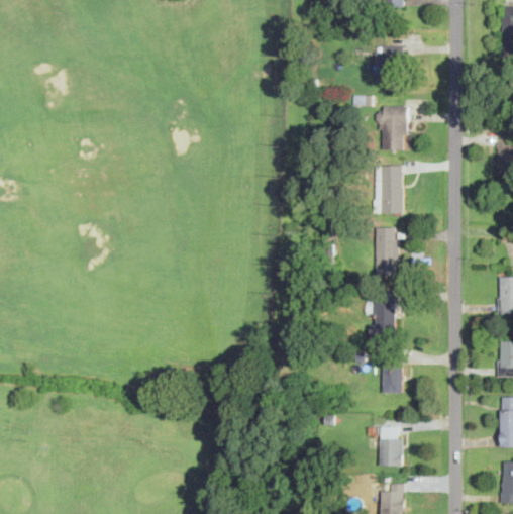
[(382,0),(382,10),(402,10),(402,0),(382,0)]
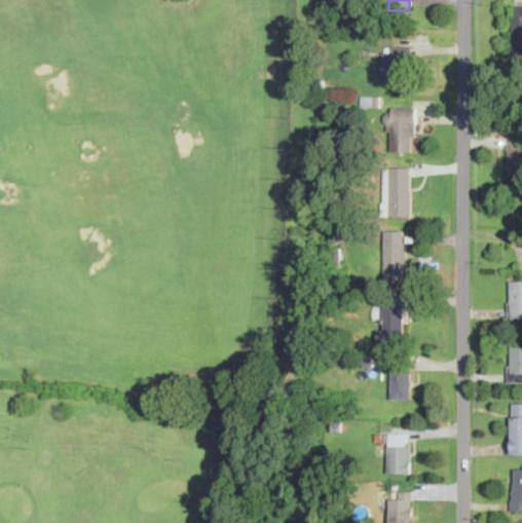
[(521,6),(509,6),(510,60),(521,60),(521,6)]
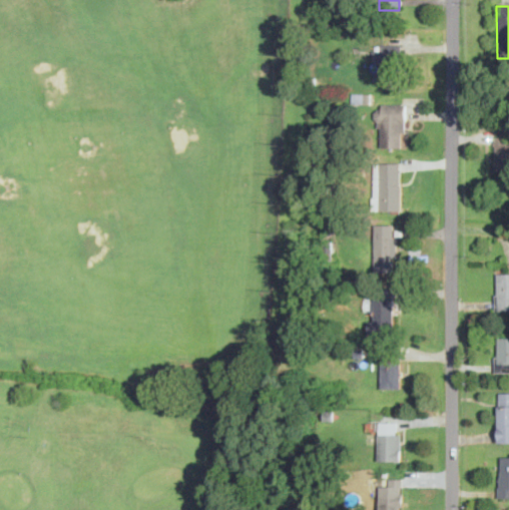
[(371,82),(398,82),(398,46),(370,46),(370,68),(371,68),(371,82)]
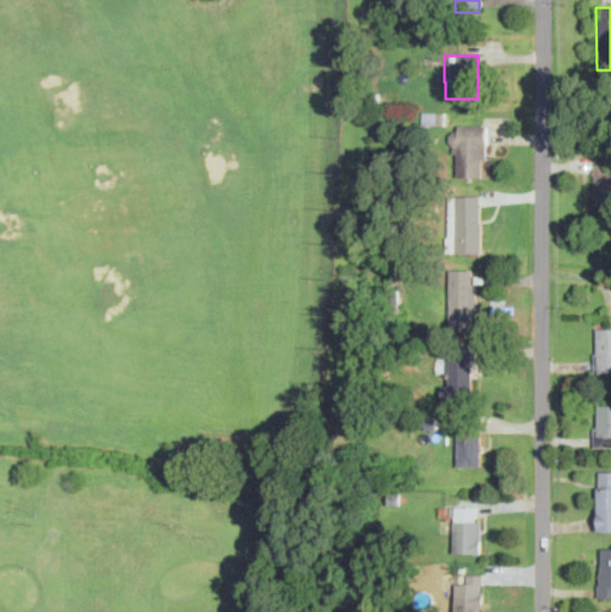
[(450,126),(450,179),(484,179),(484,126),(450,126)]
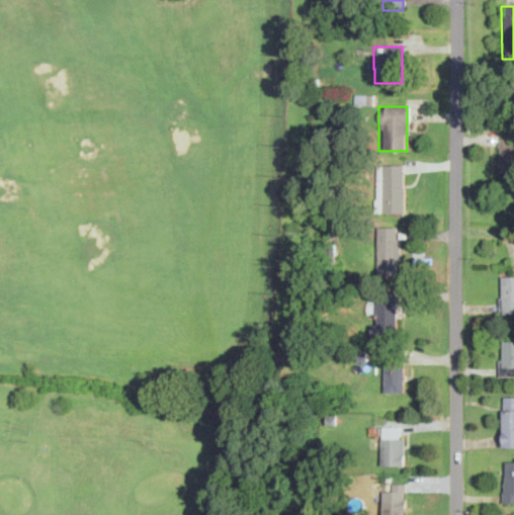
[(497,175),(513,175),(513,143),(497,143),(497,175)]
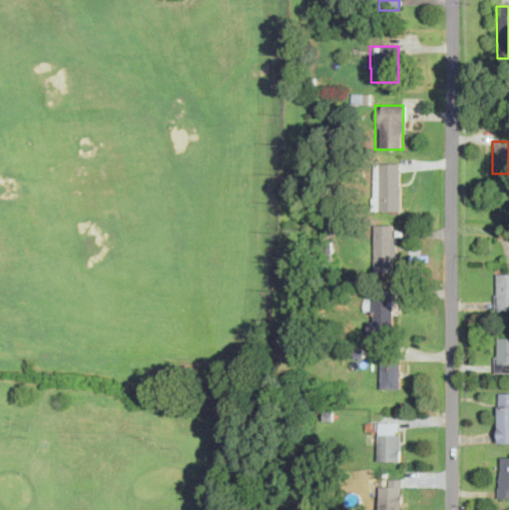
[(376,164),(376,212),(398,212),(398,164),(376,164)]
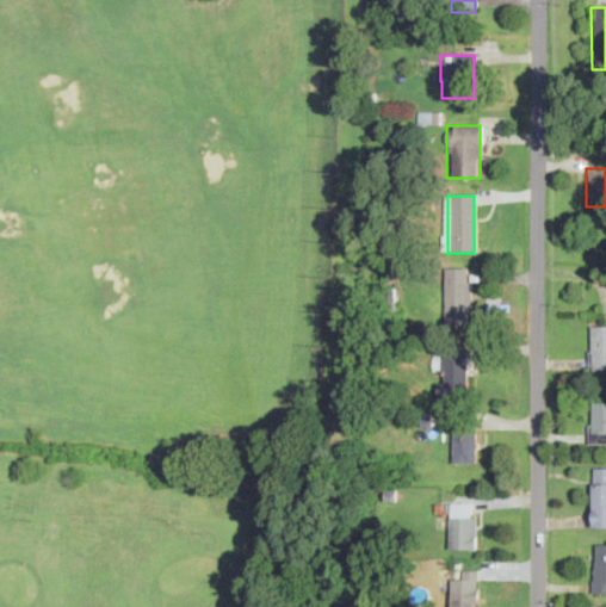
[(443,326),(468,326),(468,270),(443,270),(443,326)]
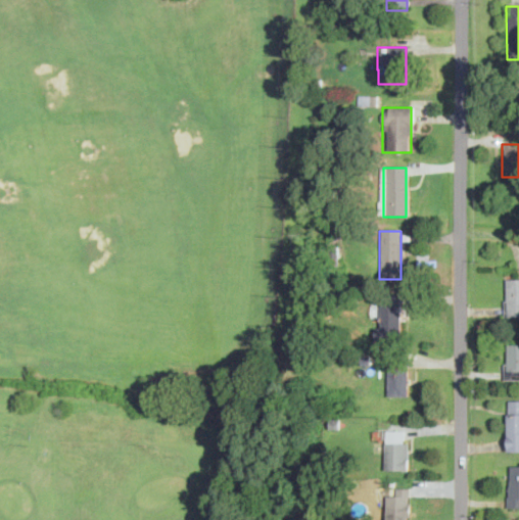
[(518,318),(518,280),(504,280),(503,318),(518,318)]
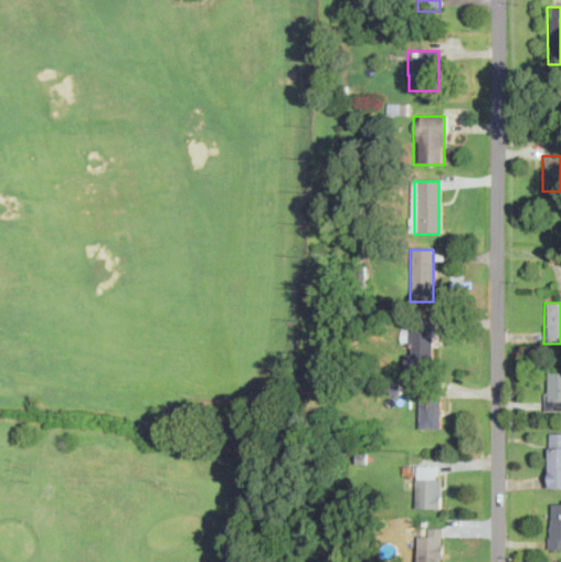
[(403,354),(403,370),(431,370),(431,324),(409,324),(409,354),(403,354)]
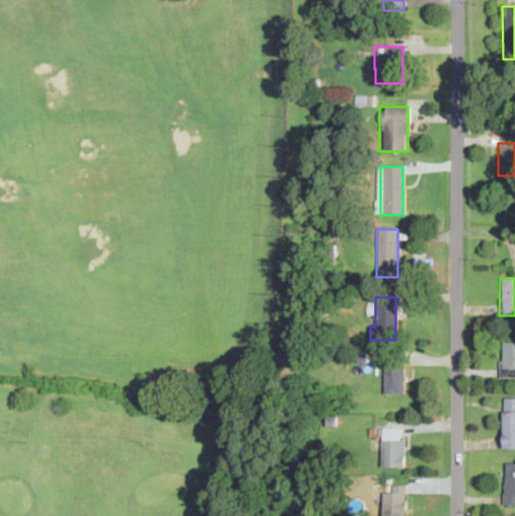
[(514,378),(514,343),(499,343),(499,378),(514,378)]
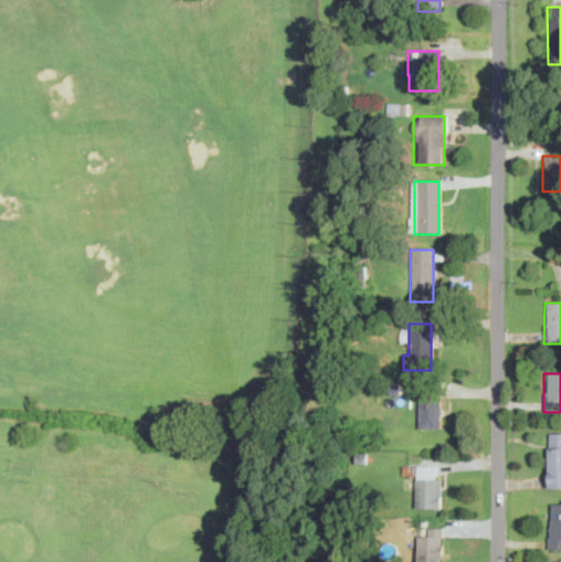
[(417,430),(438,430),(438,393),(417,393),(417,430)]
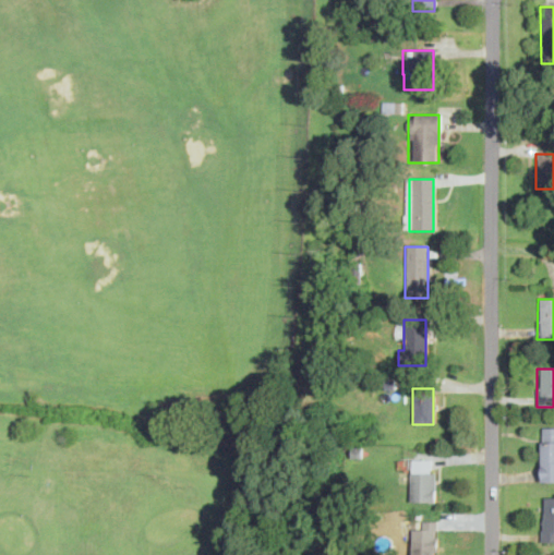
[(553,429),(539,429),(539,483),(553,483),(553,429)]
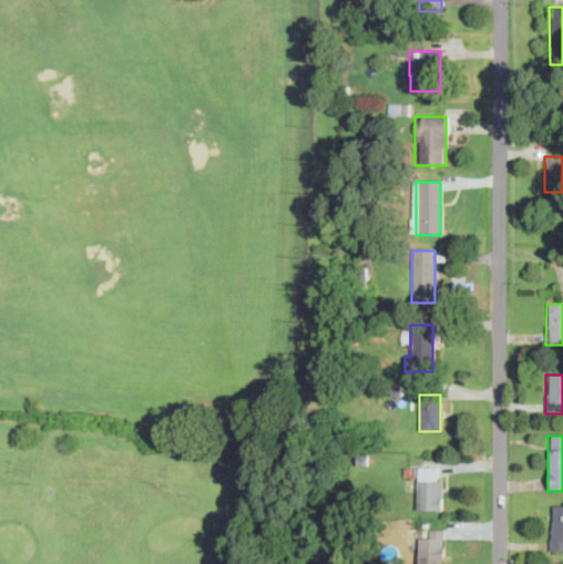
[(440,469),(415,469),(415,512),(439,512),(440,469)]
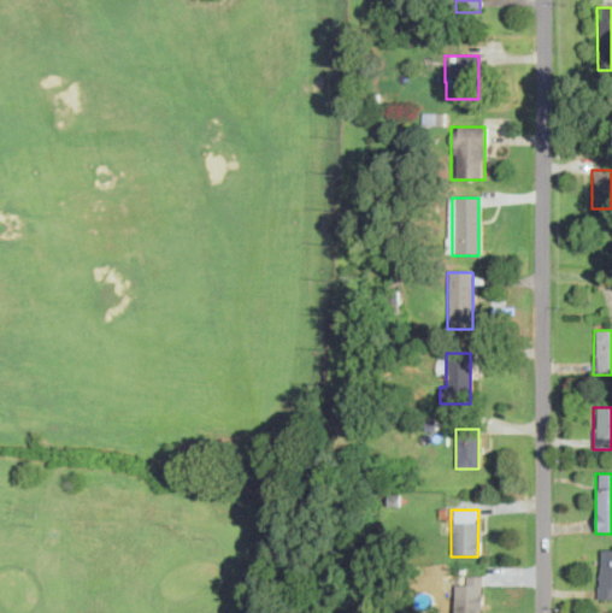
[(611,550),(596,550),(596,601),(611,601),(611,550)]
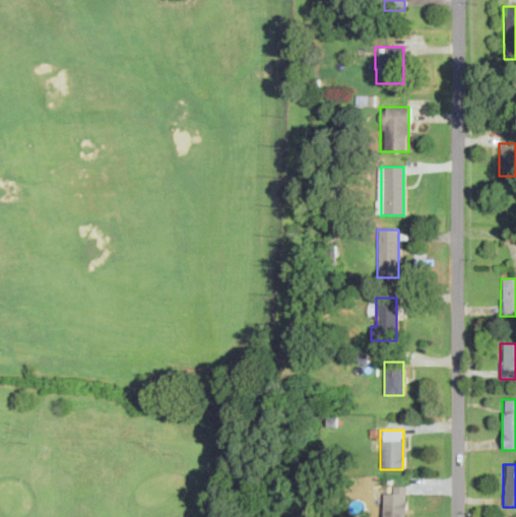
[(405,516),(405,490),(383,490),(383,516),(405,516)]
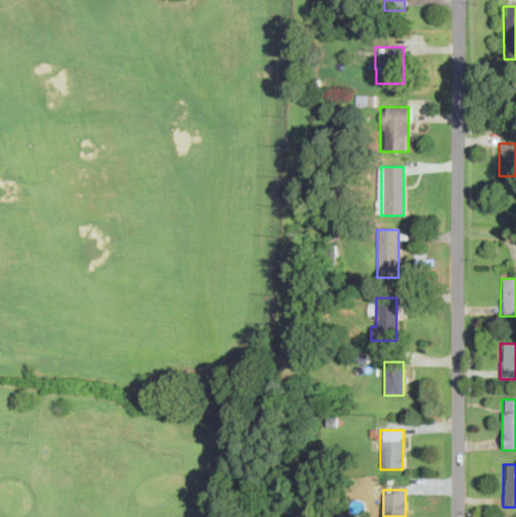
All buildings are outlined.
